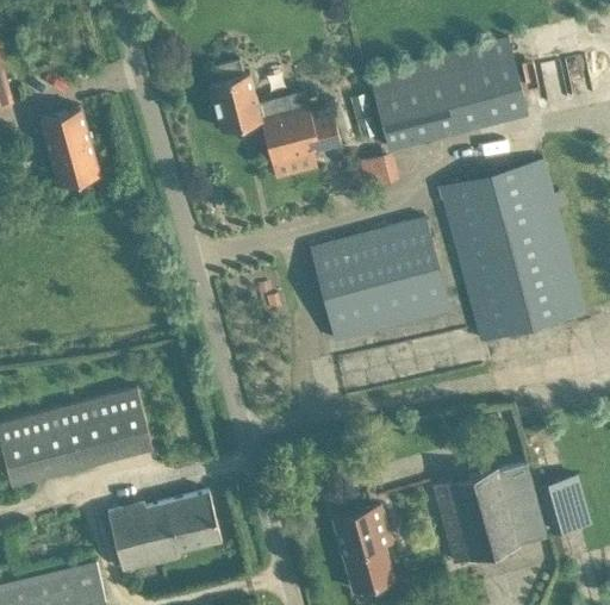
[(530,114),(510,37),(368,76),(390,153),(530,114)]
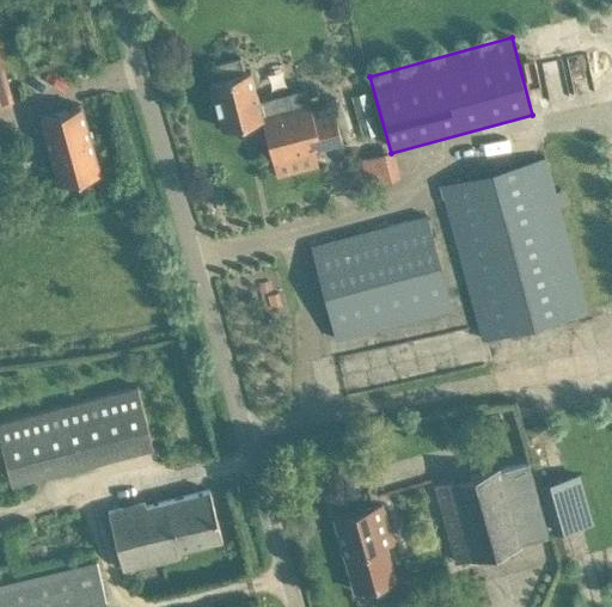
[(273,164),(342,146),(332,110),(312,116),(306,93),(258,106),(250,77),(244,78),(240,61),(216,68),(220,84),(210,86),(221,132),(262,122),(273,164)]
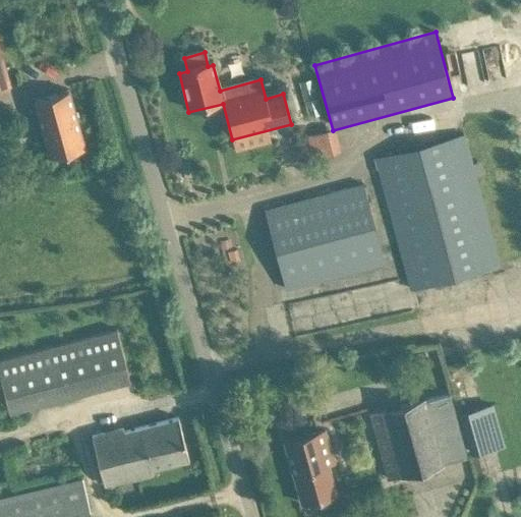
[(0,56),(0,91),(9,89),(0,56)]
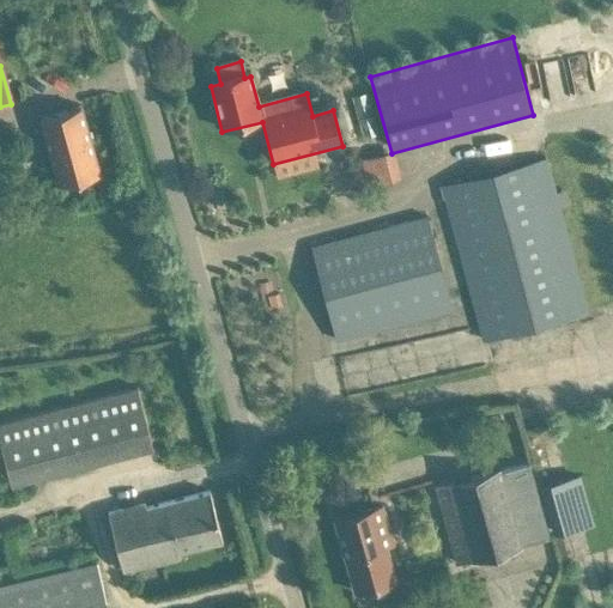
[(82,110),(40,121),(58,188),(99,177),(82,110)]
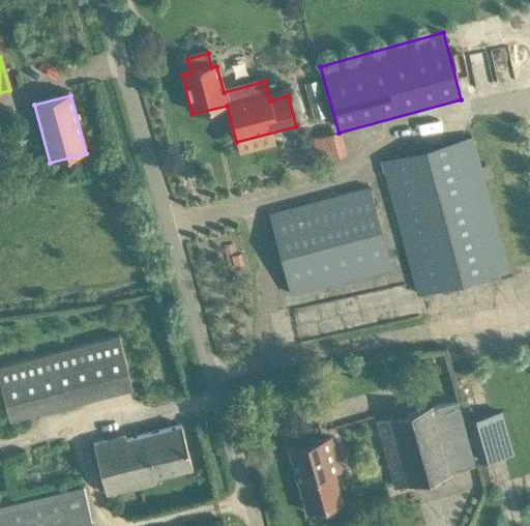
[(473,139),(380,165),(417,298),(509,272),(473,139)]
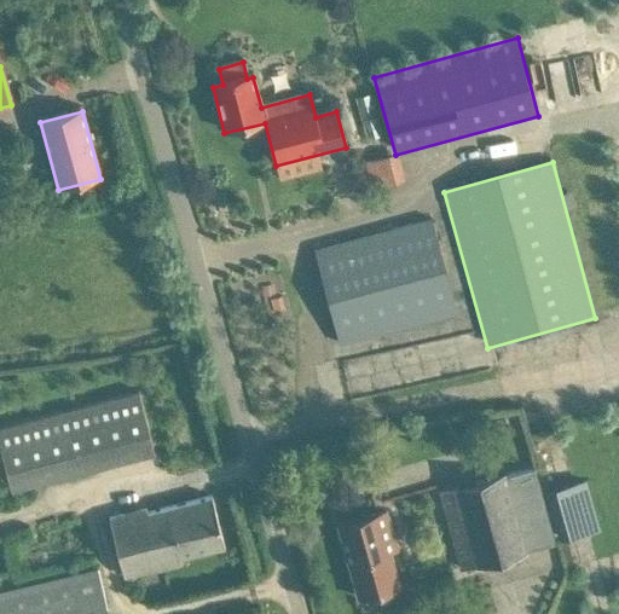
[(377,196),(411,192),(409,164),(375,169),(377,196)]
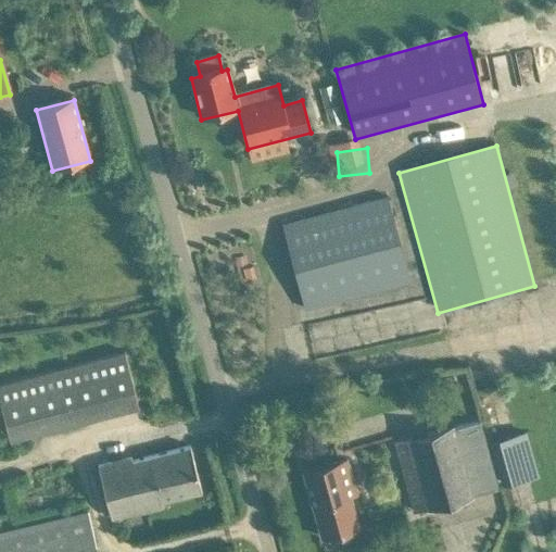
[(405,285),(382,201),(282,228),(305,312),(405,285)]
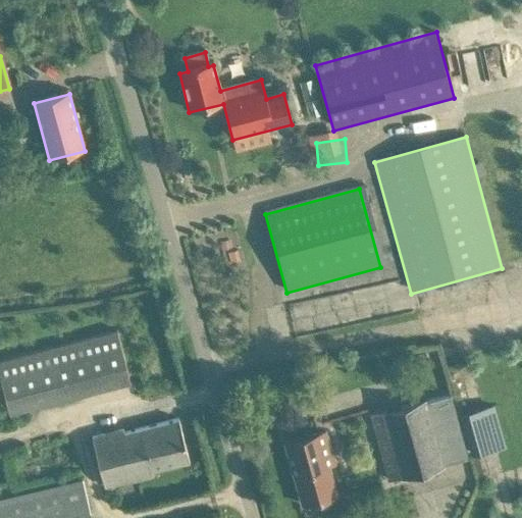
[(129,383),(117,333),(0,363),(0,379),(9,412),(129,383)]
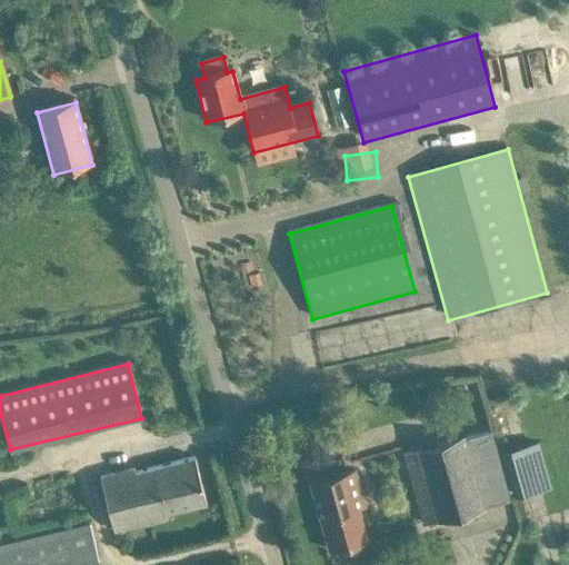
[(401,454),(422,525),(479,508),(510,501),(492,434),(461,442),(460,437),(401,454)]
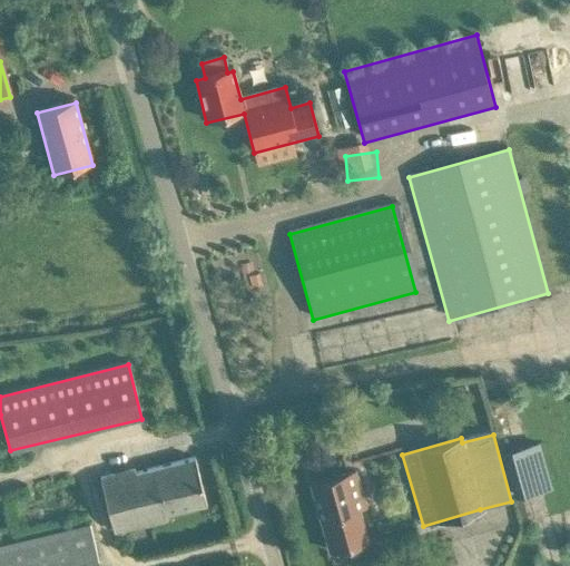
[(538,491),(532,470),(546,467),(539,445),(505,455),(517,497),(538,491)]
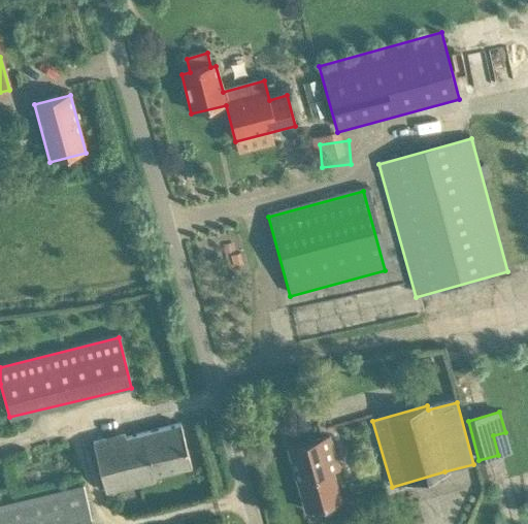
[(125,437),(93,446),(105,495),(155,483),(154,479),(192,469),(180,426),(125,440),(125,437)]
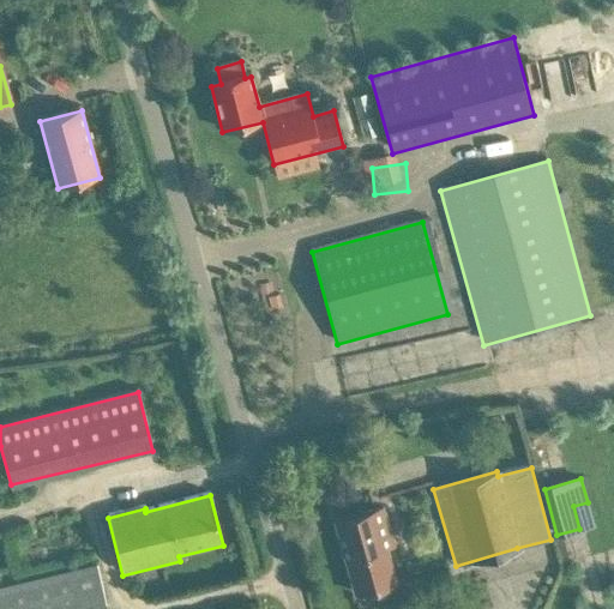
[(355,597),(397,584),(387,550),(395,549),(383,510),(335,524),(355,597)]
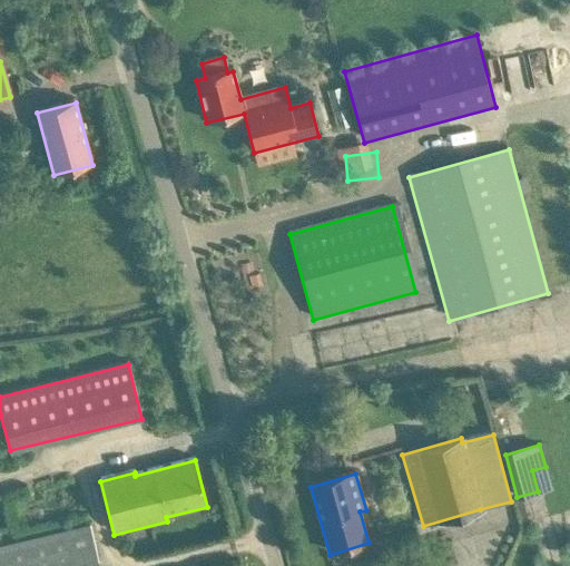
[(0,548),(0,565),(99,565),(90,527),(0,548)]
